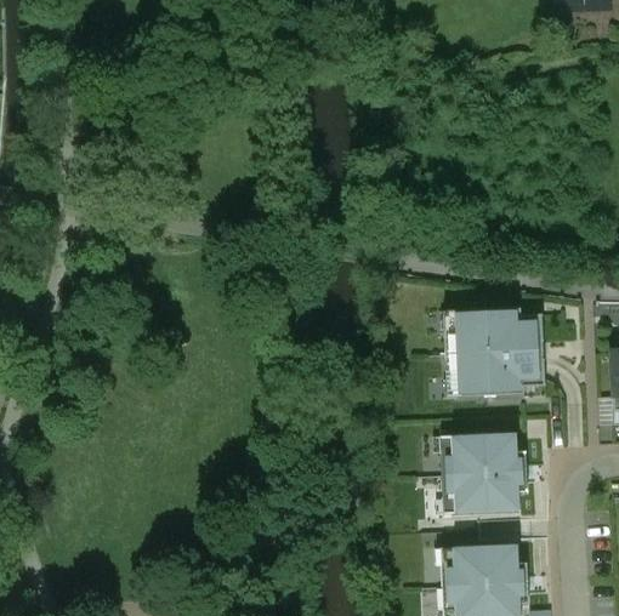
[(522,308),(454,311),(455,328),(446,329),(447,353),(448,380),(458,380),(459,397),(527,393),(526,386),(547,386),(544,314),(523,314),(522,308)]
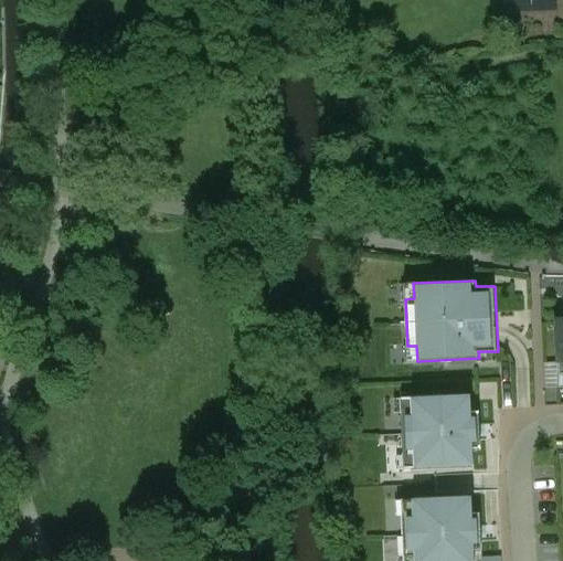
[(470,393),(409,397),(409,410),(401,410),(401,411),(403,454),(412,453),(412,467),(435,466),(474,464),(473,447),(480,447),(479,411),(471,411),(470,393)]
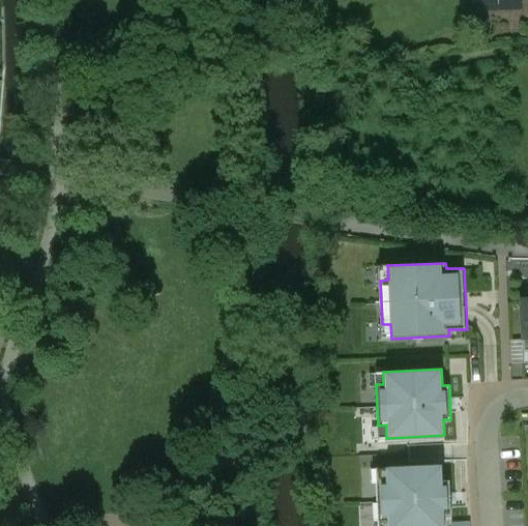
[(383,384),(383,372),(370,372),(370,385),(376,385),(376,384),(383,384)]
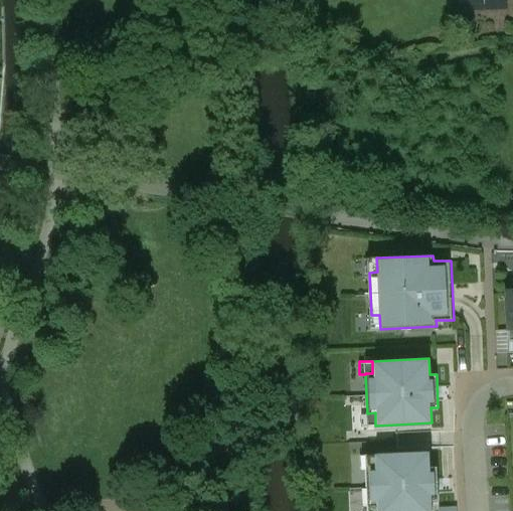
[(375,412),(367,413),(361,413),(362,426),(375,426),(375,412)]
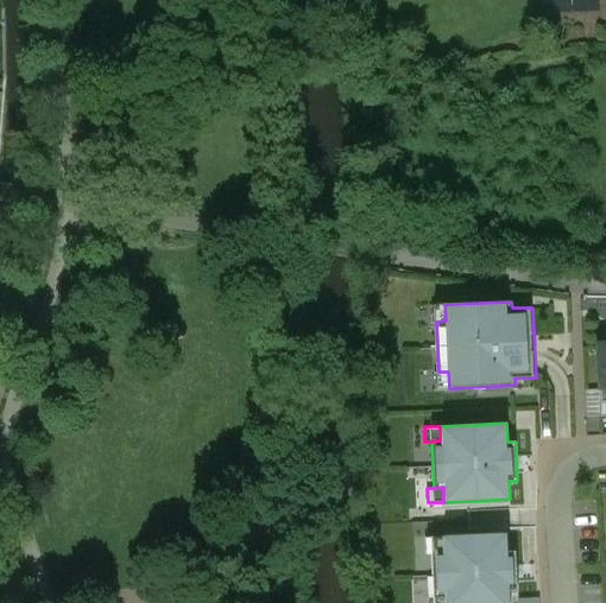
[(507,532),(441,534),(441,550),(434,550),(435,596),(443,596),(443,602),(510,602),(510,590),(518,590),(517,550),(509,550),(507,532)]
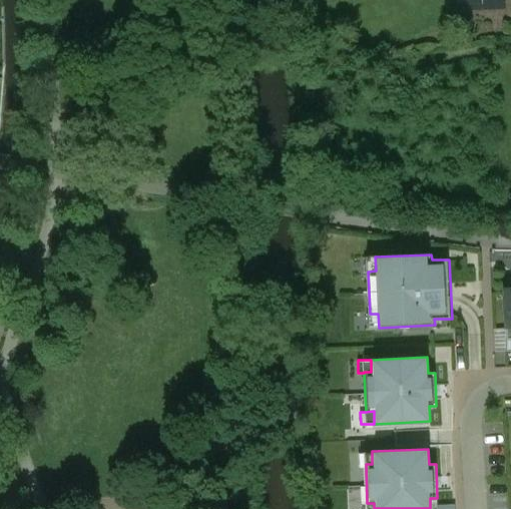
[(372,464),(372,451),(359,452),(360,464),(366,464),(372,464)]
